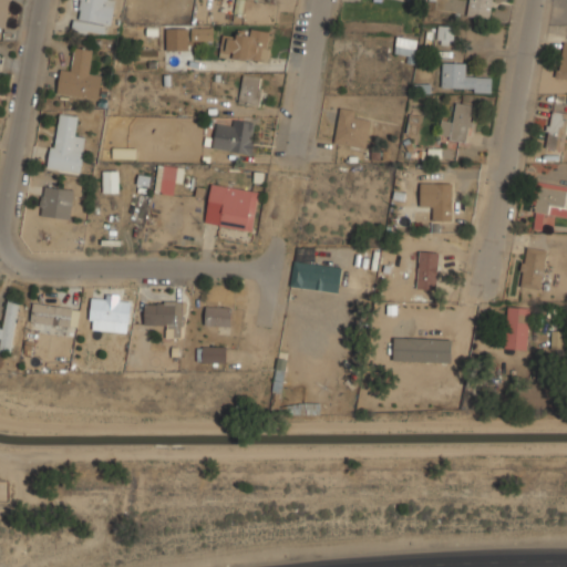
[(0,0),(0,26),(7,27),(9,0),(0,0)]
